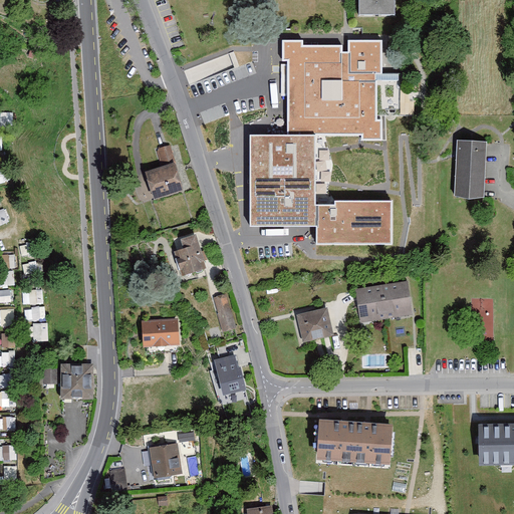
[(359,0),(359,13),(395,14),(395,0),(359,0)]
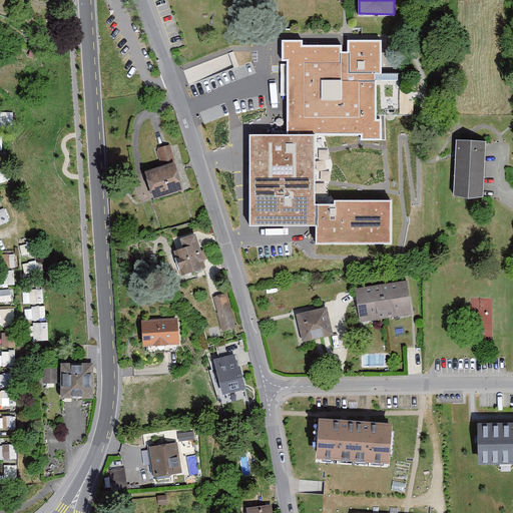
[(303,39),(282,40),(282,61),(288,61),(288,134),(316,134),(324,134),(361,134),(361,141),(386,141),(386,115),(410,115),(410,73),(382,73),(382,40),(348,40),(348,51),(343,51),(343,45),(303,45),(303,39)]
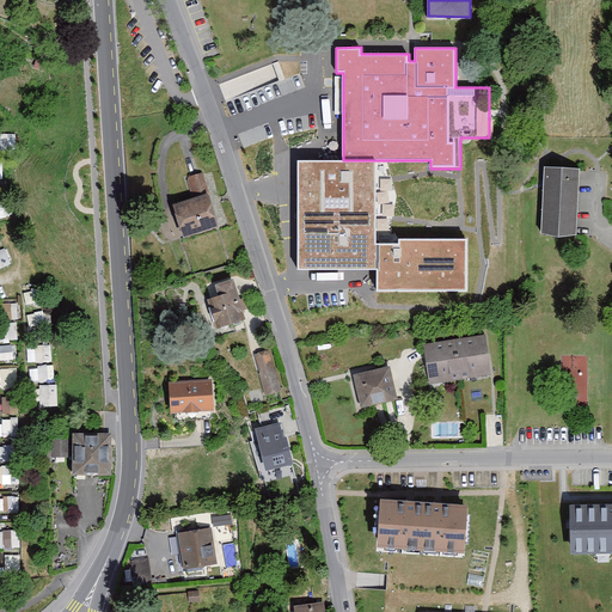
[(377,181),(377,160),(343,160),(298,160),(298,270),(377,270),(377,244),(377,216),(377,181)]
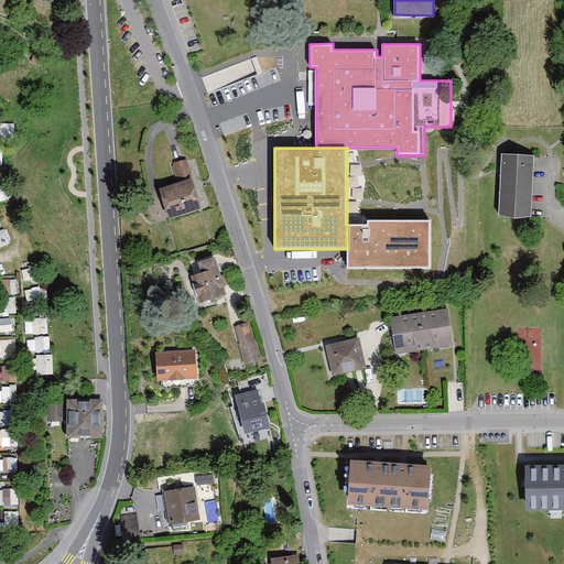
[(537,155),(505,153),(500,218),(532,220),(537,155)]
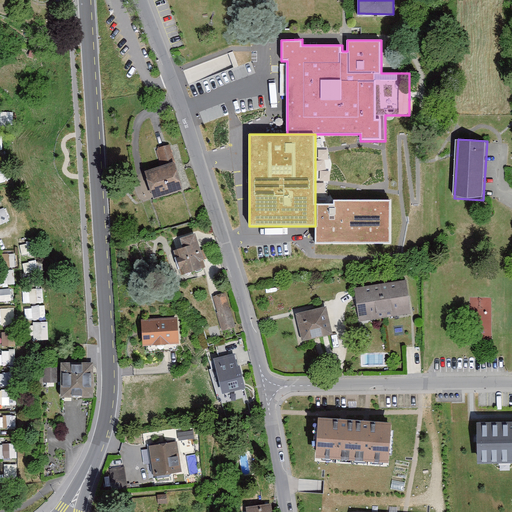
[(149,170),(157,199),(185,191),(172,144),(155,149),(160,167),(149,170)]
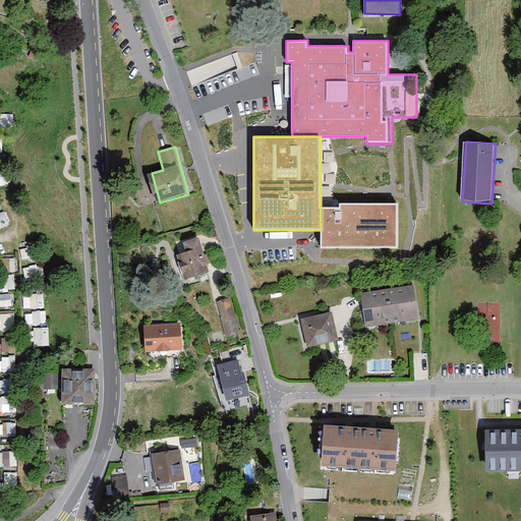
[(333,208),(321,208),(321,230),(321,248),(399,248),(399,204),(340,204),(340,208),(333,208)]
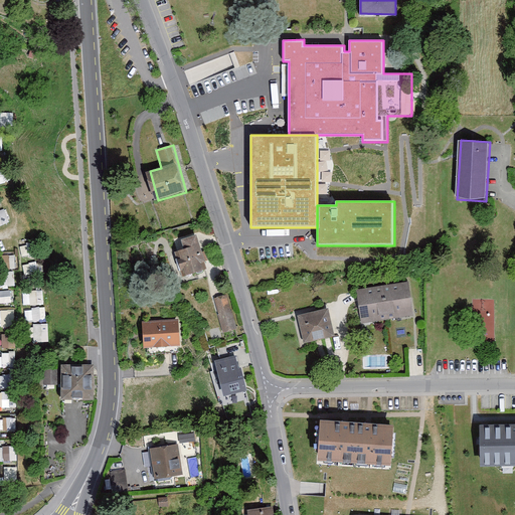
[(5,207),(0,209),(0,224),(11,220),(5,207)]
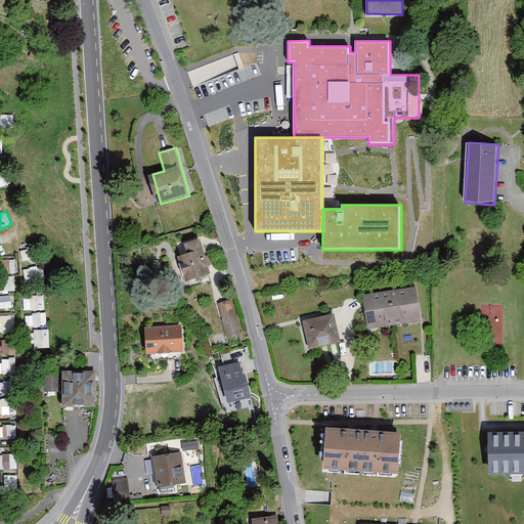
[(203,237),(185,243),(188,252),(184,253),(186,261),(183,262),(186,273),(189,272),(191,277),(212,272),(203,237)]
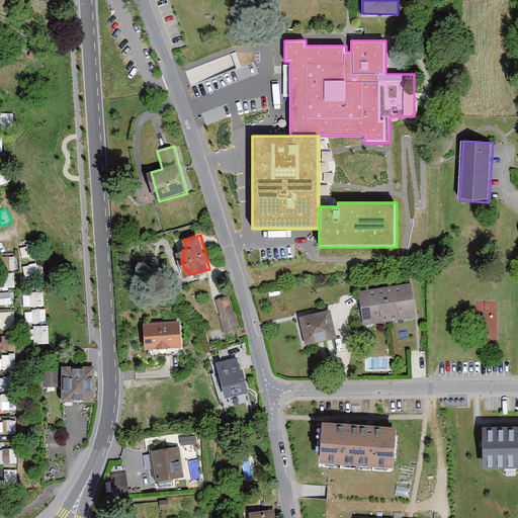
[(417,321),(412,285),(359,292),(363,328),(417,321)]
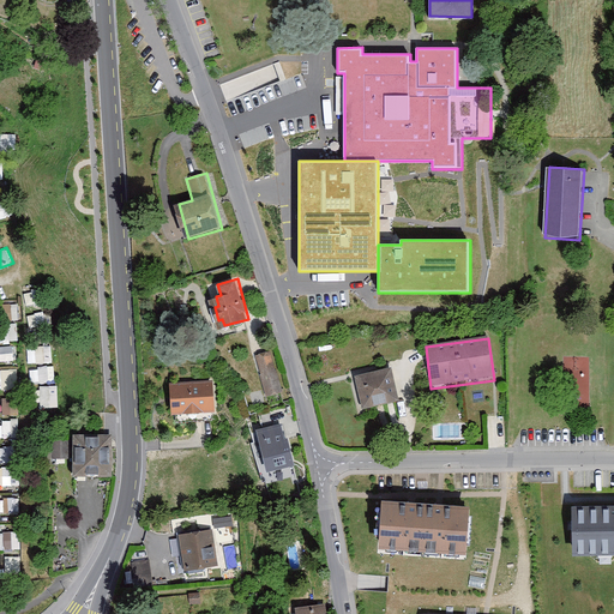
[(13,345),(2,345),(2,359),(13,359),(13,345)]
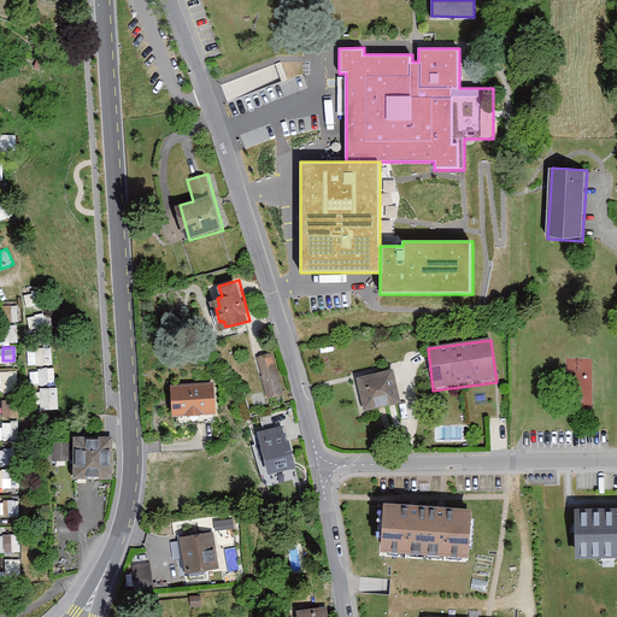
[(28,350),(28,364),(53,364),(53,348),(28,350)]
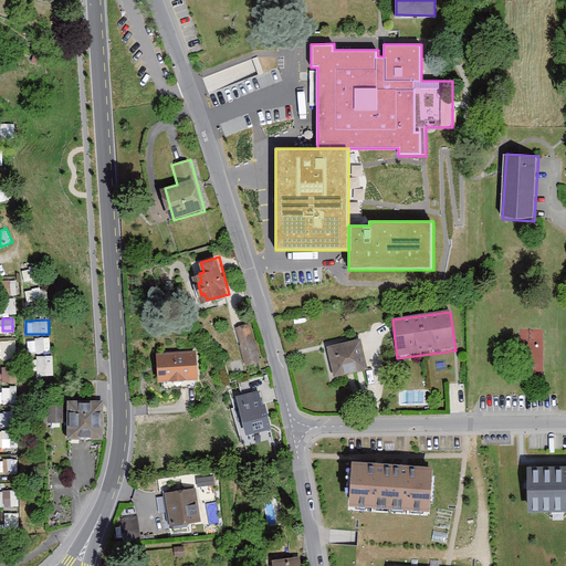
[(237,329),(245,367),(264,363),(255,325),(237,329)]
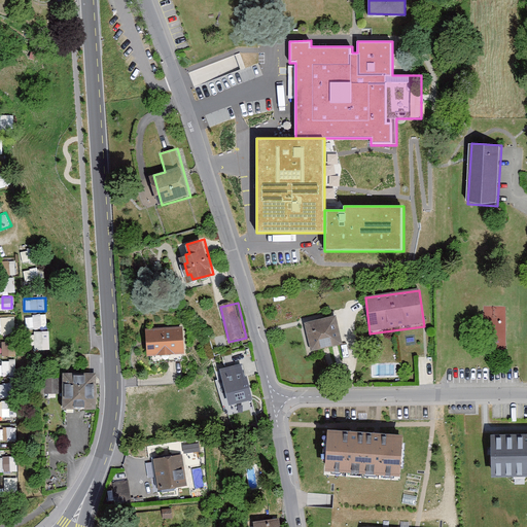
[(47,314),(26,314),(26,327),(47,326),(47,314)]
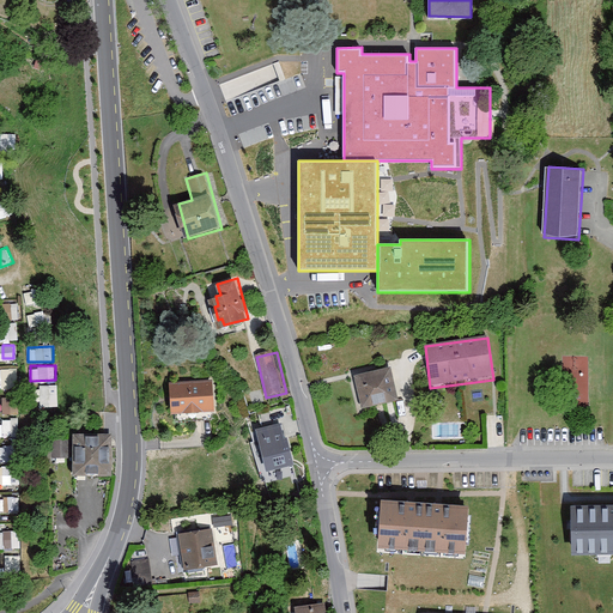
[(392,366),(356,375),(363,407),(399,399),(392,366)]
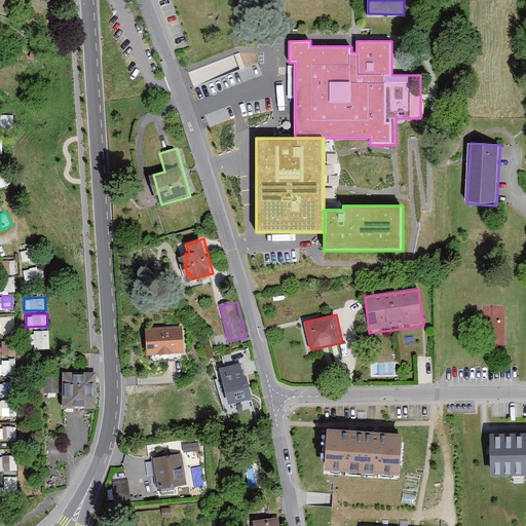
[(183,327),(146,329),(147,354),(183,353),(183,327)]
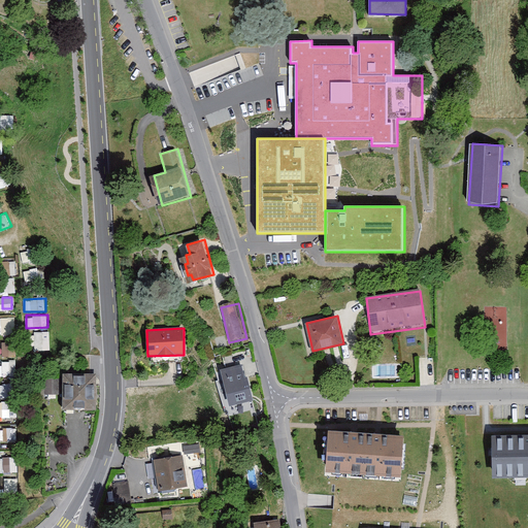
[(29,351),(51,350),(50,329),(28,330),(29,351)]
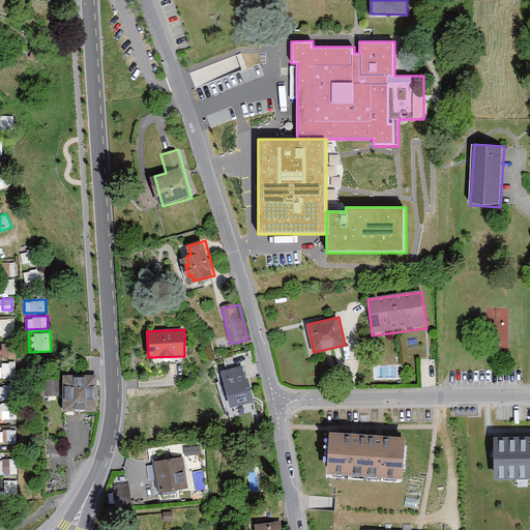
[(3,358),(17,358),(16,344),(3,344),(3,358)]
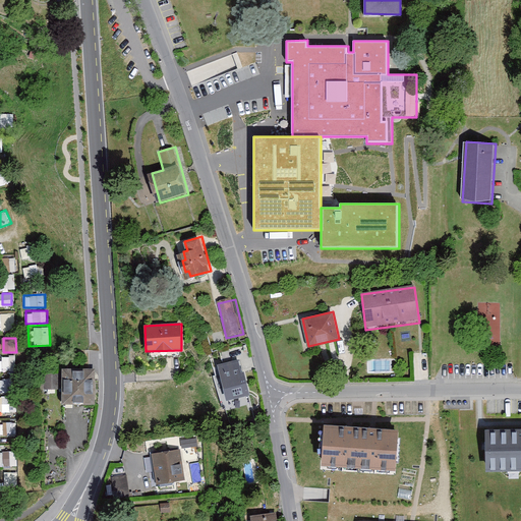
[(0,357),(0,369),(14,369),(14,358),(0,357)]
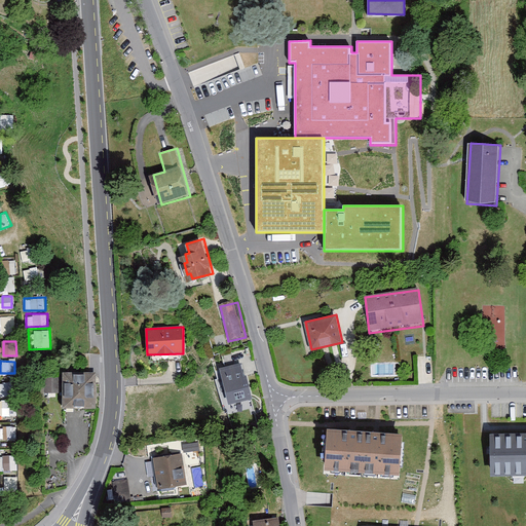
[(243,365),(221,369),(228,403),(250,399),(243,365)]
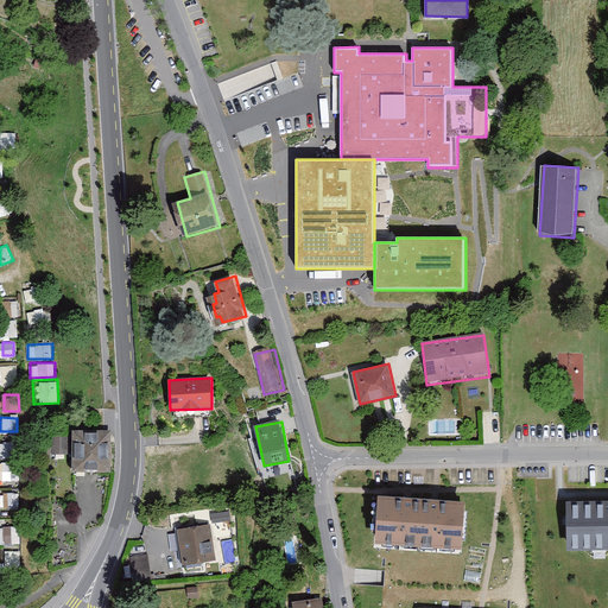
[(112,474),(113,434),(74,432),(73,473),(112,474)]
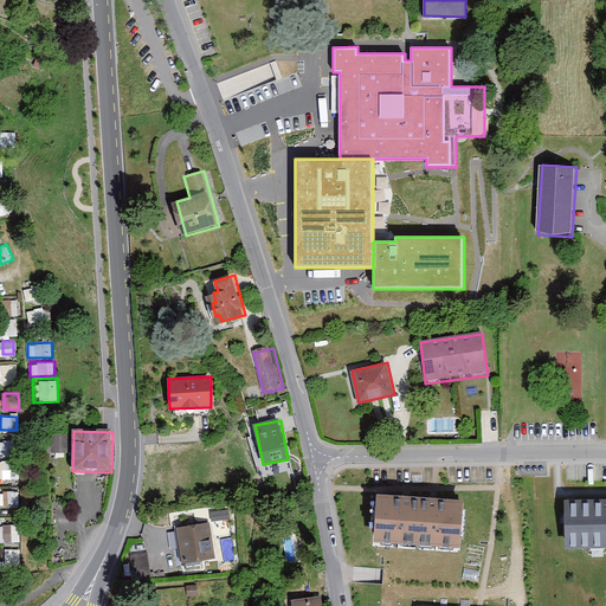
[(63,433),(47,432),(46,451),(63,451),(63,433)]
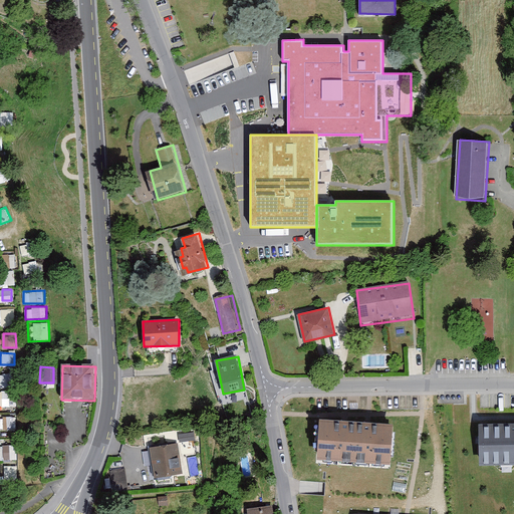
[(0,406),(16,406),(16,391),(0,391),(0,406)]
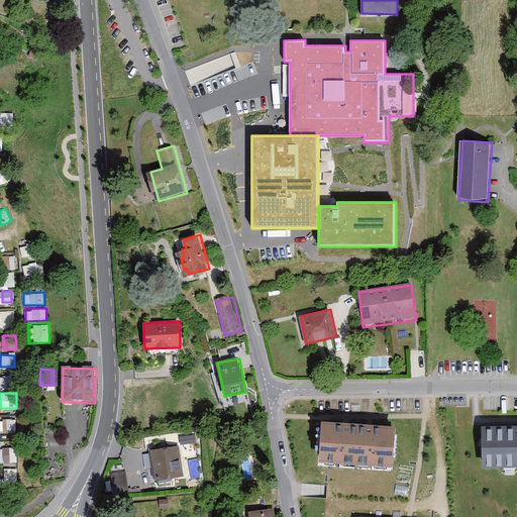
[(395,469),(397,426),(321,424),(319,466),(395,469)]
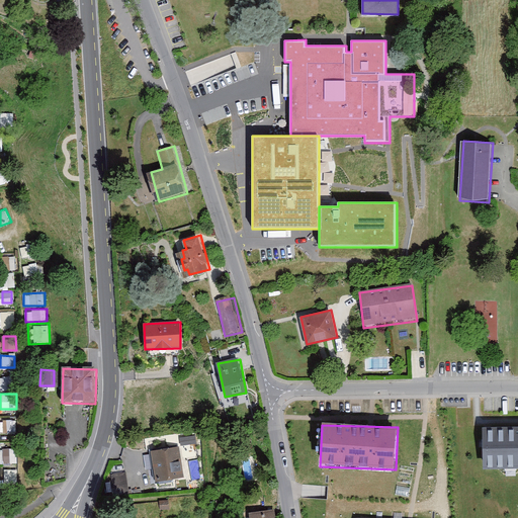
[(517,429),(480,430),(481,465),(517,464),(517,429)]
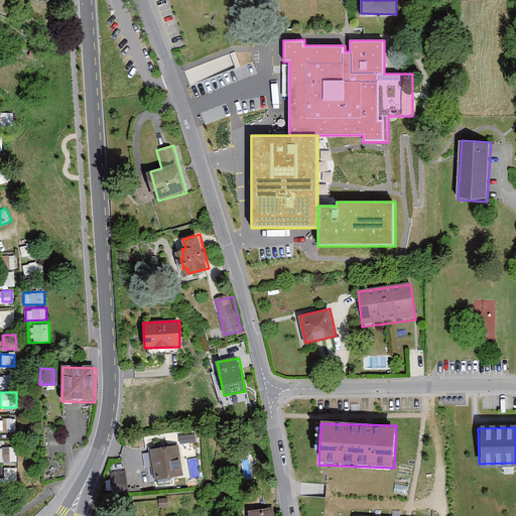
[(195,432),(181,433),(182,441),(195,441),(195,432)]
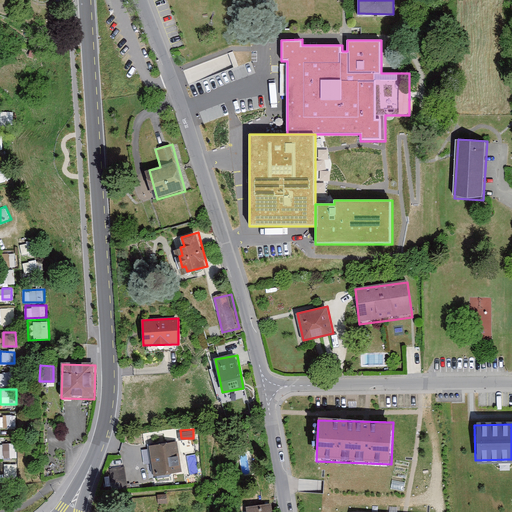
[(0,442),(0,457),(16,457),(16,442),(0,442)]
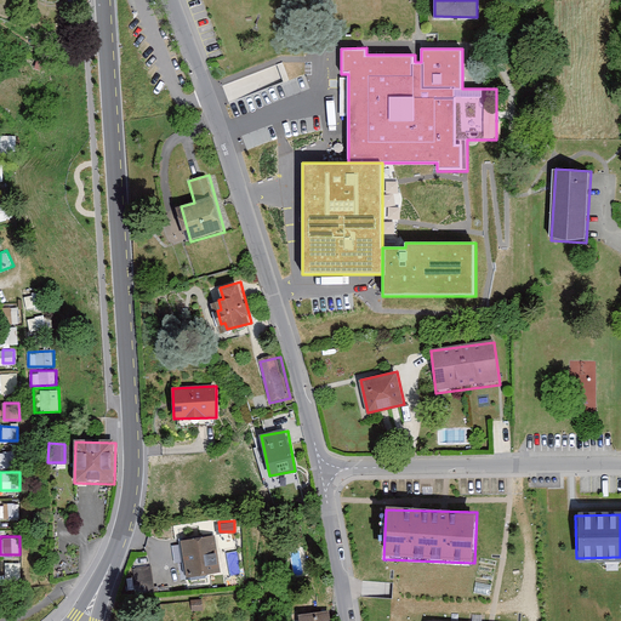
[(216,537),(181,541),(186,577),(220,574),(216,537)]
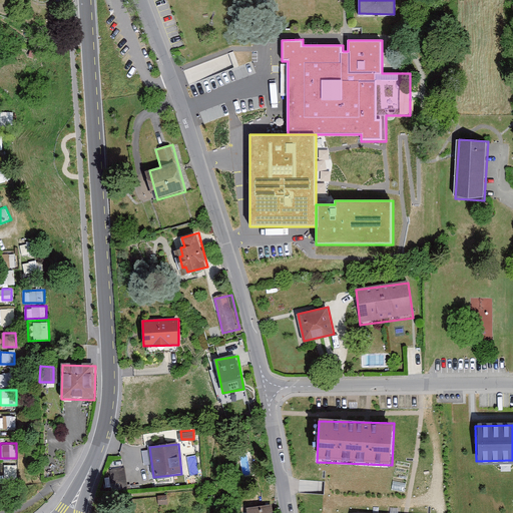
[(16,474),(15,462),(2,462),(2,475),(16,474)]
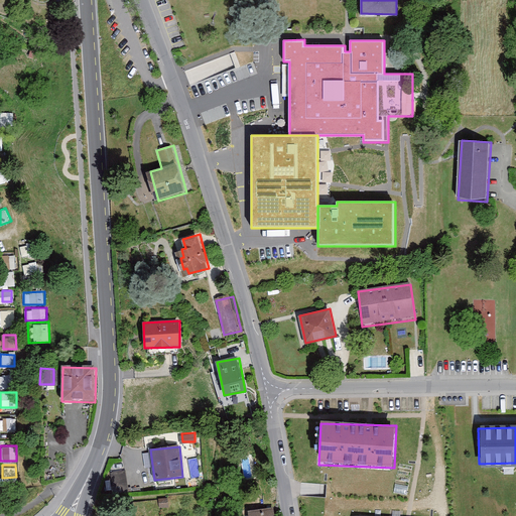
[(112,488),(127,488),(127,470),(112,471),(112,488)]
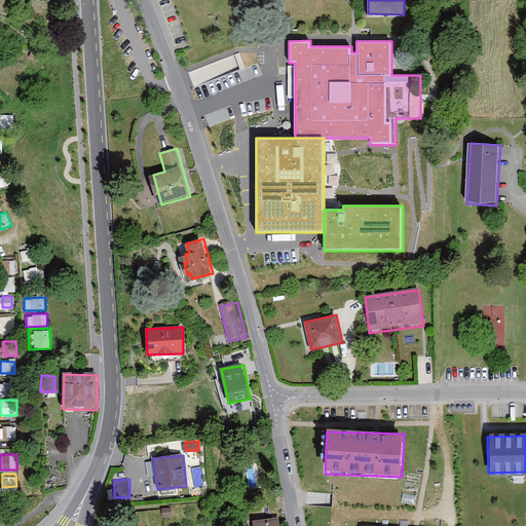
All buildings are outlined.
